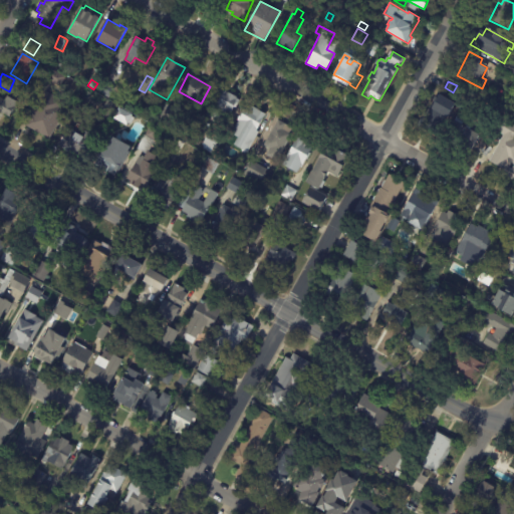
[(113,87),(115,88),(109,98),(100,93),(105,83),(113,87)]
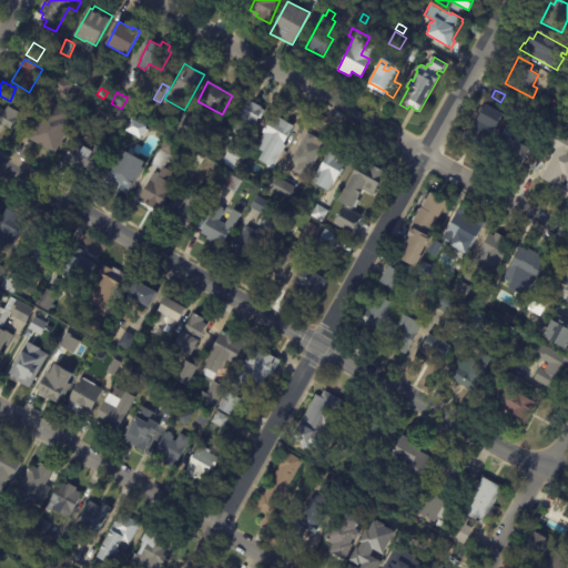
[(4,125),(0,122),(0,108),(6,111),(16,93),(29,100),(12,129),(4,125)]
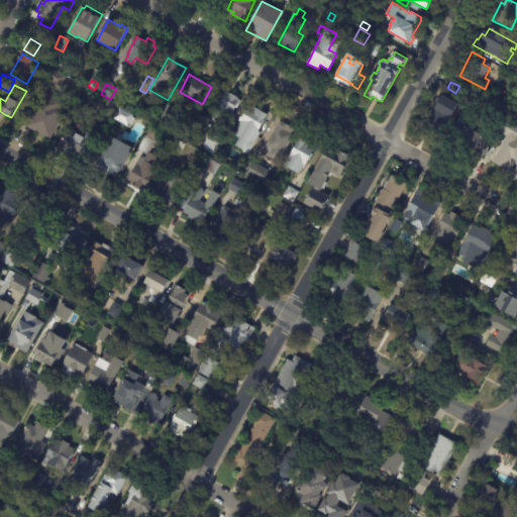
[(31,90),(35,93),(31,99),(27,96),(31,90)]
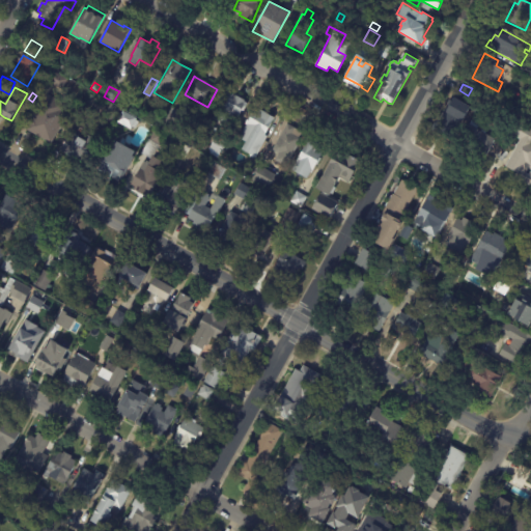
[(247,104),(245,108),(246,109),(245,111),(243,110),(239,116),(234,114),(226,128),(212,118),(227,92),(231,95),(232,94),(236,96),(236,95),(245,101),(244,103),(247,104)]
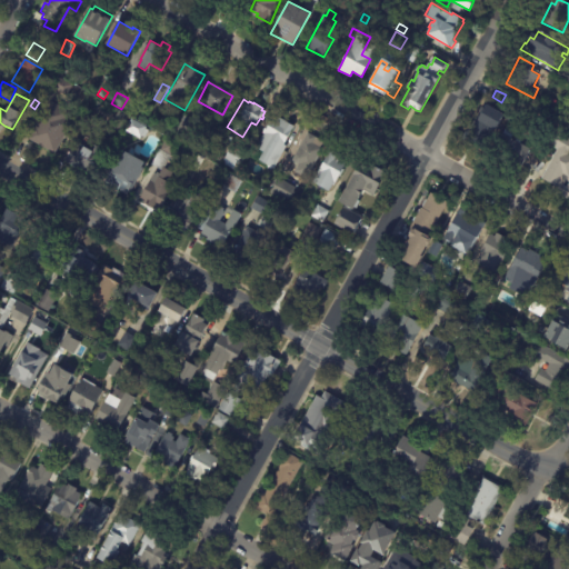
[(35,142),(28,139),(50,100),(70,112),(67,119),(73,122),(55,155),(35,142)]
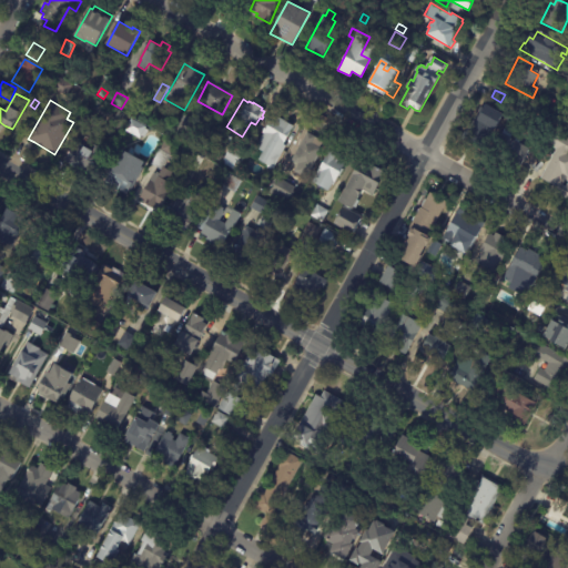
[(95,101),(104,107),(99,115),(90,110),(95,101)]
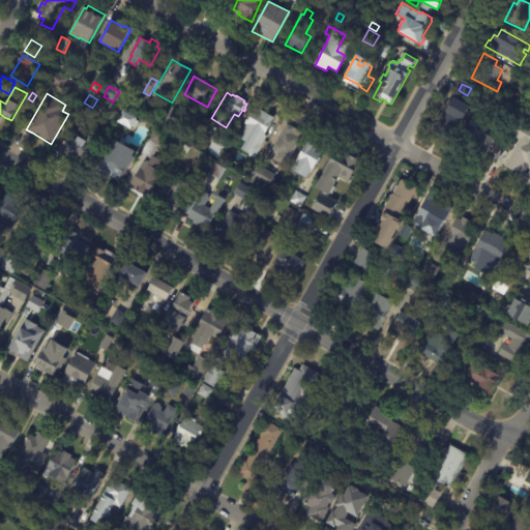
[(445,128),(437,125),(449,100),(452,101),(454,97),(471,106),(455,135),(445,128)]
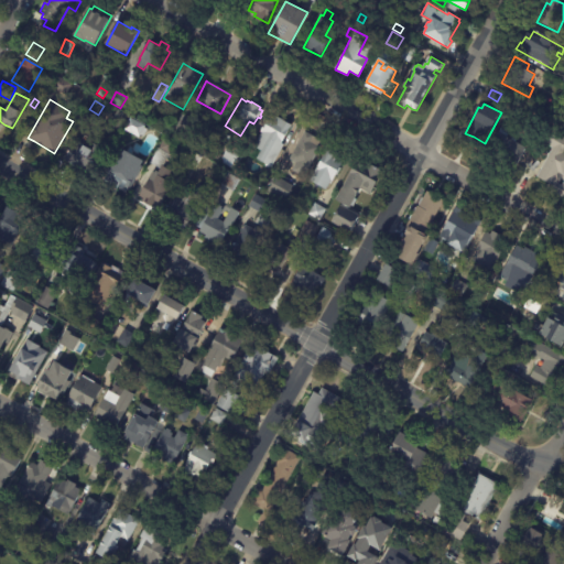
[(110,126),(119,111),(128,117),(119,132),(109,127),(110,126)]
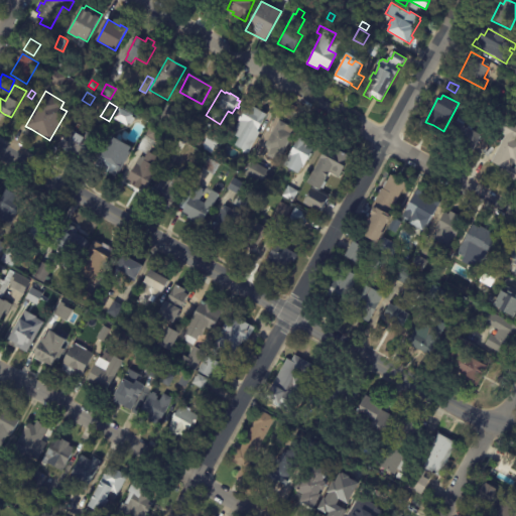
[(256,109),(267,115),(258,131),(260,132),(248,154),(243,151),(244,150),(235,145),(239,138),(232,134),(240,122),(238,120),(242,113),(244,114),(249,105),(256,109)]
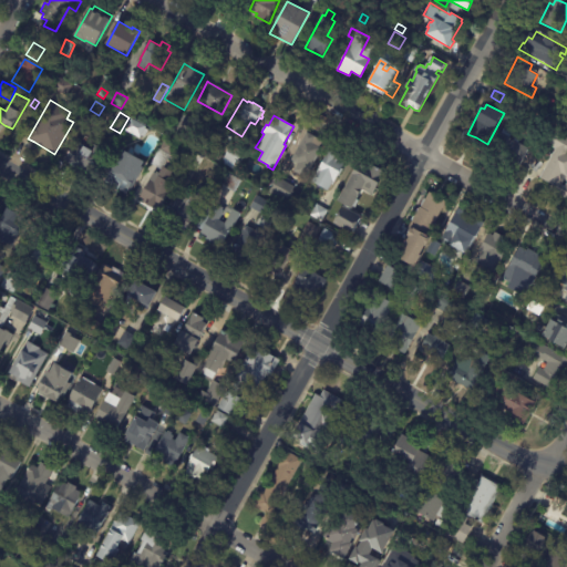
[(184,119),(194,124),(183,144),(171,137),(182,117),(184,119)]
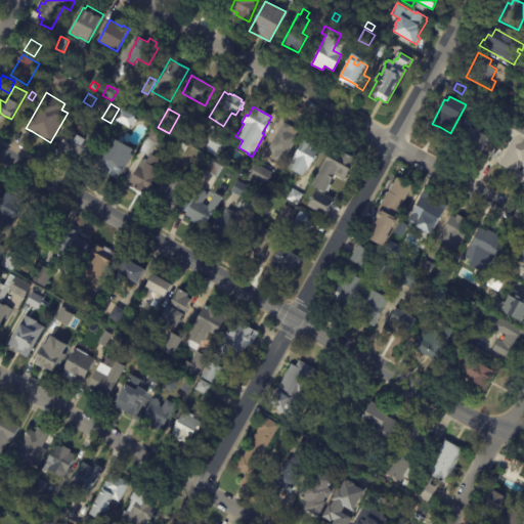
[(135,117),(134,119),(137,120),(134,127),(131,125),(130,128),(116,120),(121,110),(135,117)]
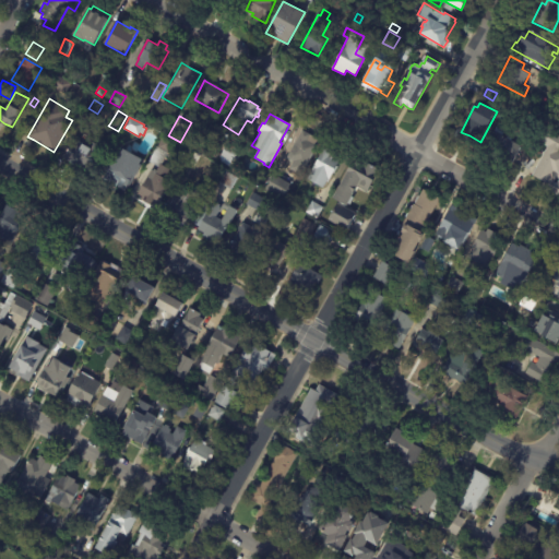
[(486,147),(500,122),(508,127),(503,135),(522,146),(513,163),(486,147)]
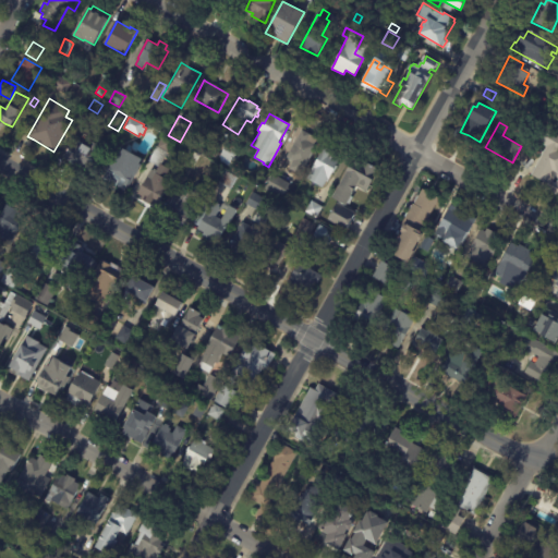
[(532,176),(547,147),(537,142),(544,129),(557,135),(557,196),(547,191),(552,183),(556,185),(557,181),(557,179),(556,178),(554,182),(552,181),(549,184),(532,176)]
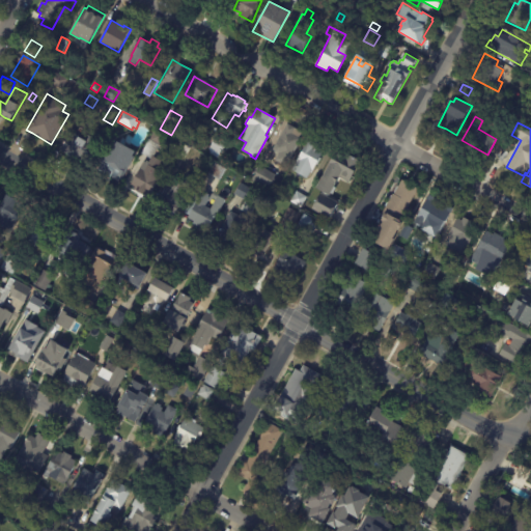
[(298,130),(300,132),(297,137),(302,139),(287,166),(276,160),(279,155),(273,150),(287,124),(298,130)]
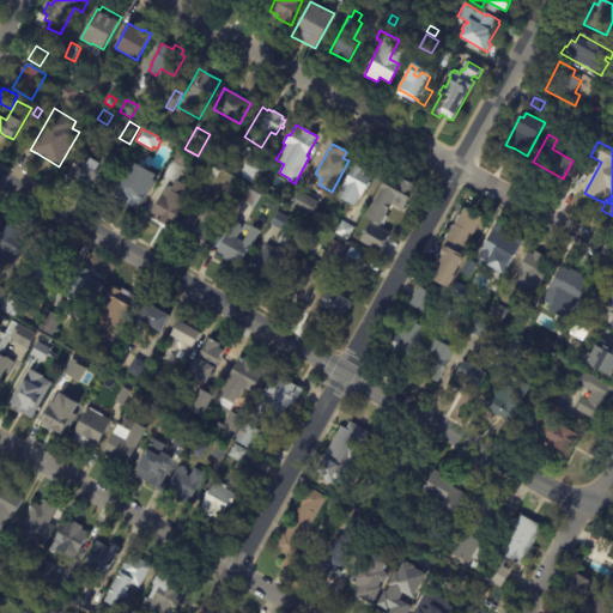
[(189,161),(177,181),(187,187),(181,196),(188,200),(174,226),(169,224),(168,226),(150,217),(161,195),(162,195),(167,187),(169,188),(170,187),(173,188),(175,183),(164,177),(180,149),(192,156),(189,161)]
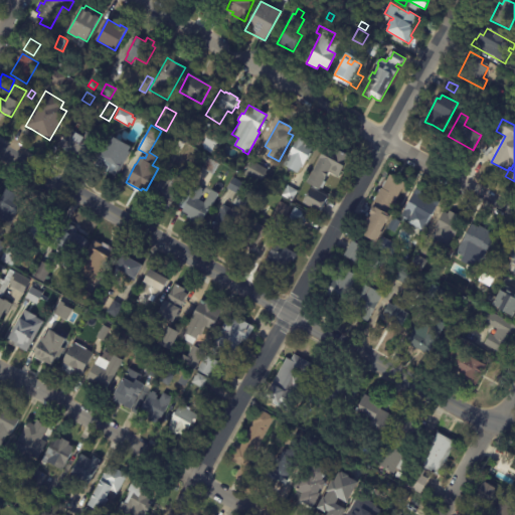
[(79,128),(96,138),(82,161),(57,147),(64,134),(72,138),(78,128),(79,128)]
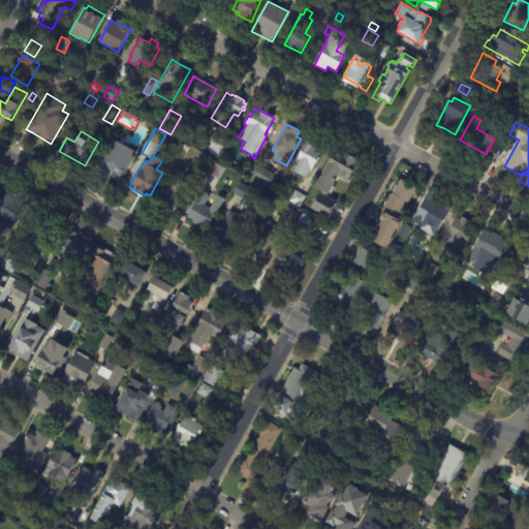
[(225,143),(218,154),(208,148),(215,136),(225,143)]
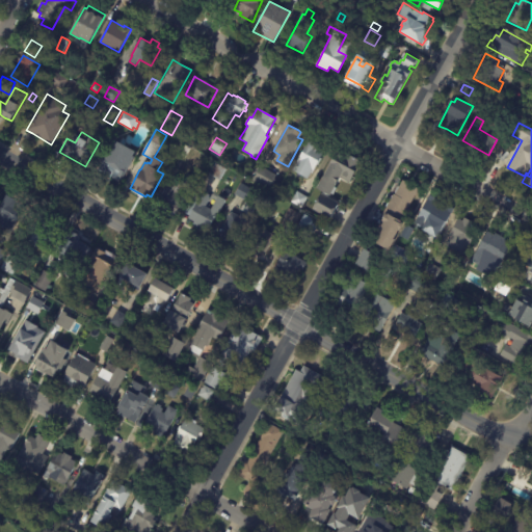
[(189,139),(197,144),(194,150),(186,144),(189,139)]
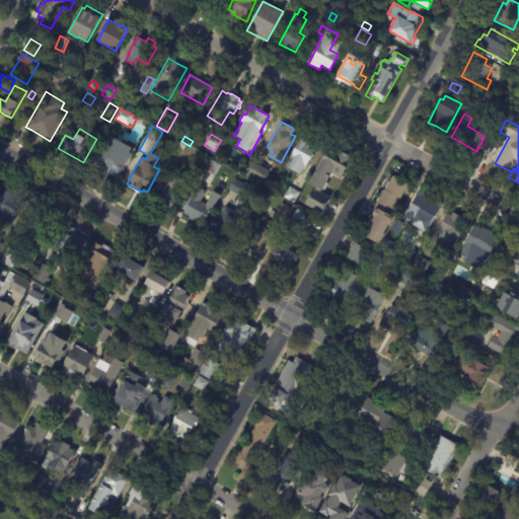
[(309,140),(313,143),(312,145),(316,148),(313,153),(314,154),(310,161),(309,161),(305,169),(303,169),(300,175),(285,166),(298,143),(301,137),(308,141),(308,140),(309,140)]
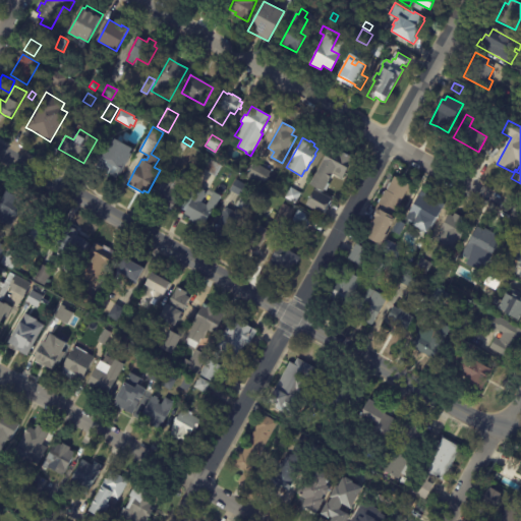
[(99,168),(92,164),(102,146),(107,149),(111,141),(120,147),(119,148),(130,154),(116,178),(99,168)]
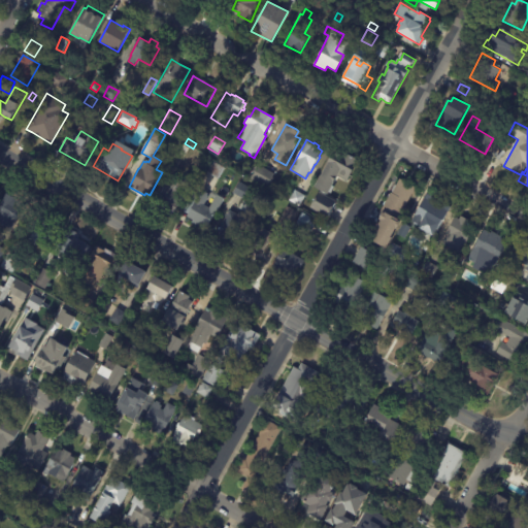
[(184,158),(178,154),(184,144),(190,149),(184,158)]
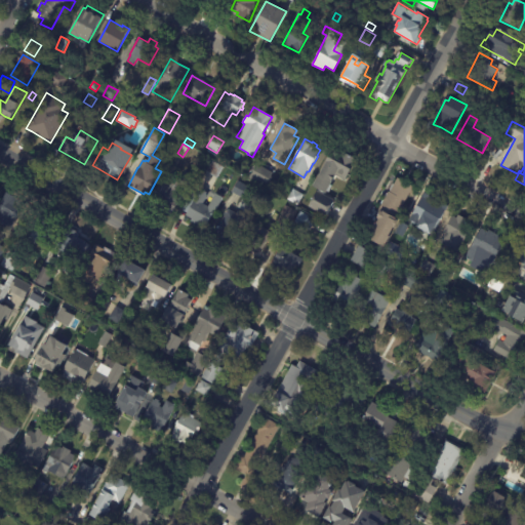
[(342,179),(335,175),(330,185),(332,186),(329,193),(327,192),(325,196),(334,201),(326,216),(309,207),(319,189),(313,186),(326,162),(326,161),(334,147),(357,160),(346,180),(342,179)]
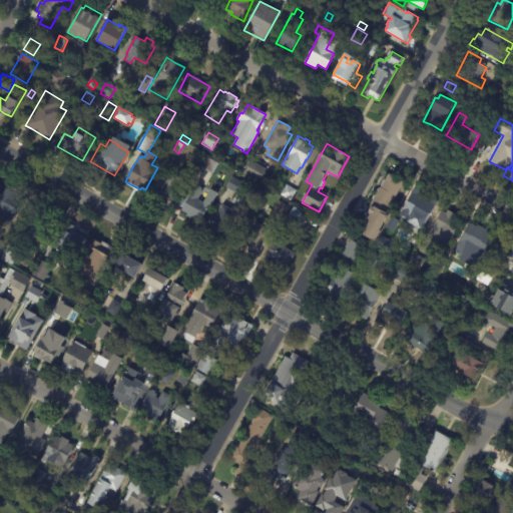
[(211,174),(201,168),(207,157),(218,163),(212,174),(211,174)]
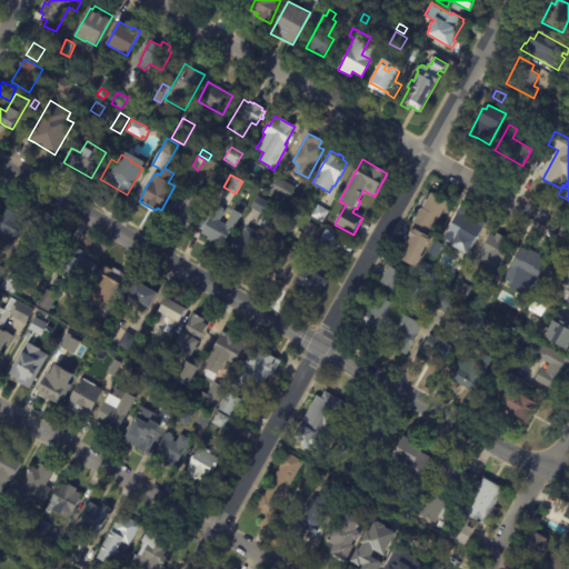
[(265,175),(270,178),(265,188),(259,185),(265,175)]
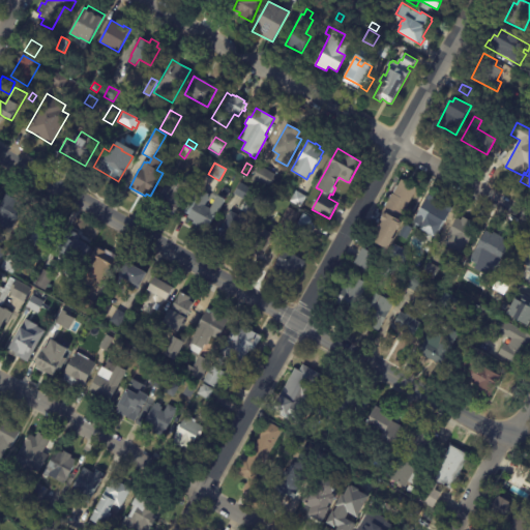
[(271,173),(276,176),(273,181),(276,182),(273,186),(270,184),(269,186),(264,183),(263,186),(251,179),(259,166),(271,173)]
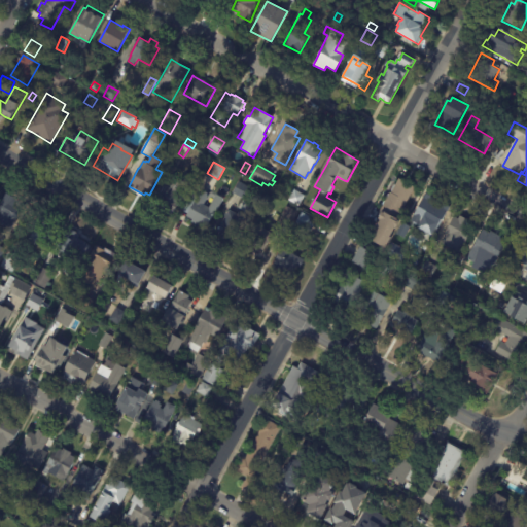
[(173,212),(155,202),(166,184),(167,185),(171,177),(178,181),(189,176),(197,180),(189,191),(186,189),(174,212),(173,212)]
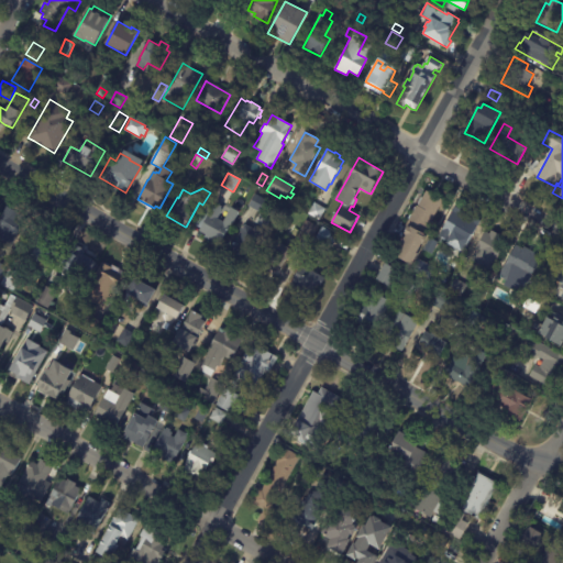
[(401,245),(407,235),(405,234),(409,227),(406,225),(410,219),(409,218),(415,208),(416,208),(417,206),(418,206),(419,205),(418,205),(421,198),(422,198),(427,191),(443,201),(426,232),(429,233),(427,236),(428,238),(423,245),(422,244),(418,254),(419,254),(412,266),(395,256),(401,245)]
